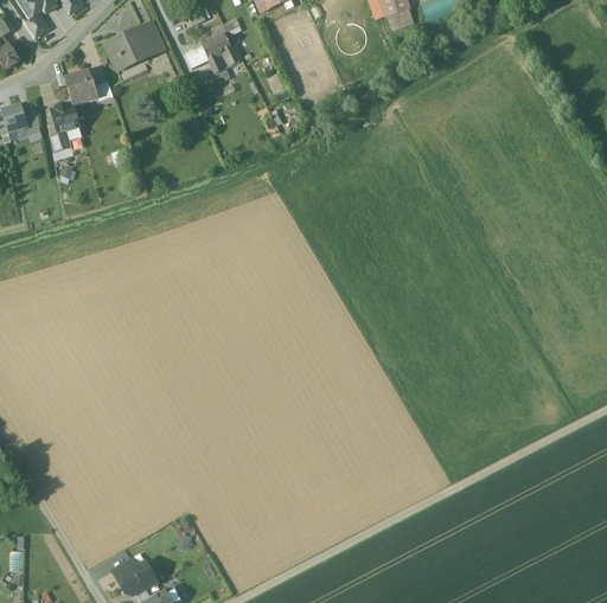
[(17,0),(30,18),(37,12),(43,8),(45,13),(57,6),(53,1),(56,0),(17,0)]
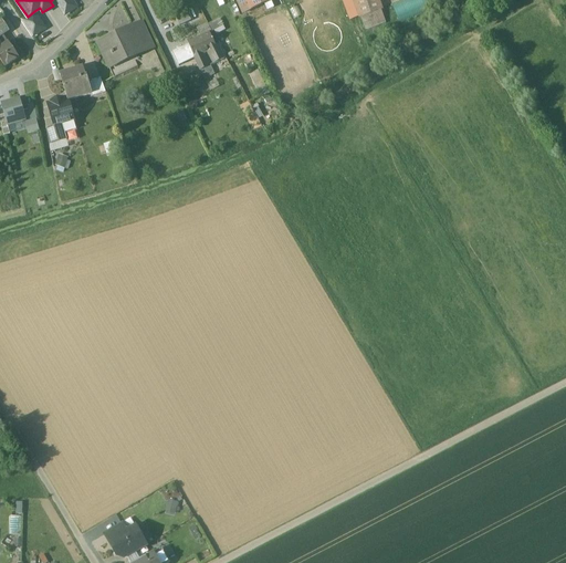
[(65,13),(77,4),(74,0),(56,0),(65,13)]
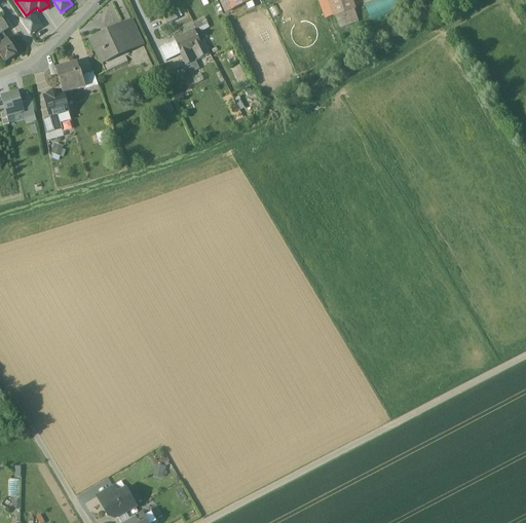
[(371,16),(399,5),(397,0),(364,0),(371,16)]
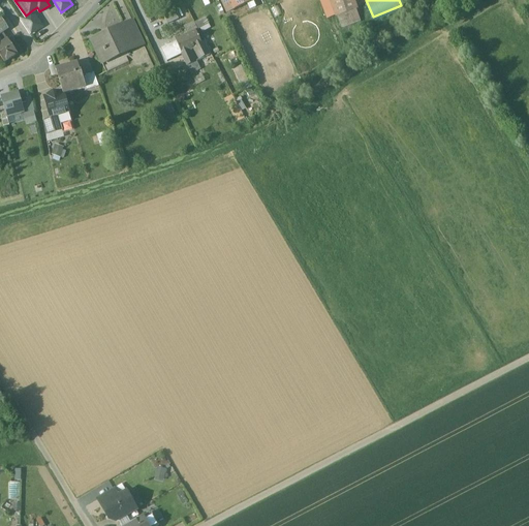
[(163,11),(168,22),(178,17),(173,6),(163,11)]
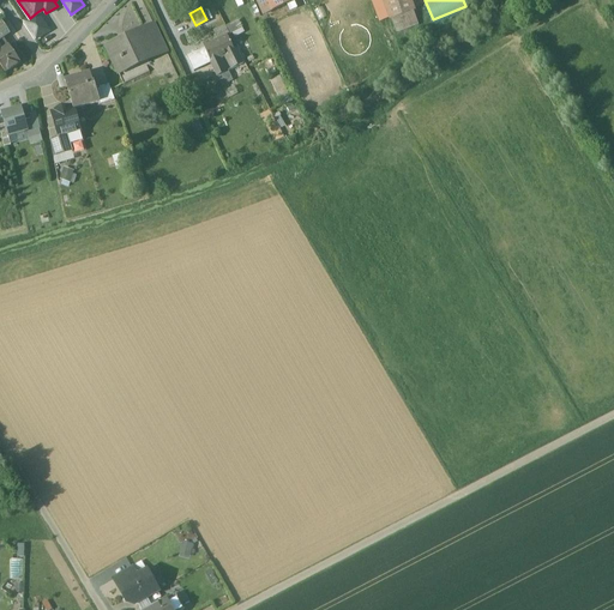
[(24,22),(35,38),(48,29),(37,12),(30,18),(24,22)]
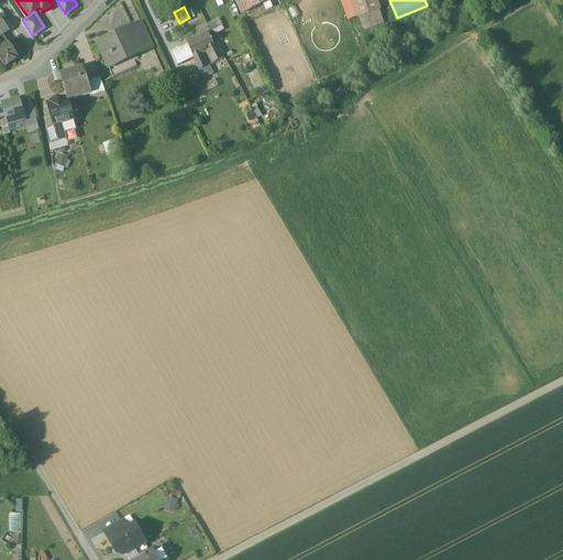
[(9,41),(3,44),(0,40),(0,35),(3,33),(9,29),(1,18),(0,18),(0,57),(4,65),(19,55),(9,41)]
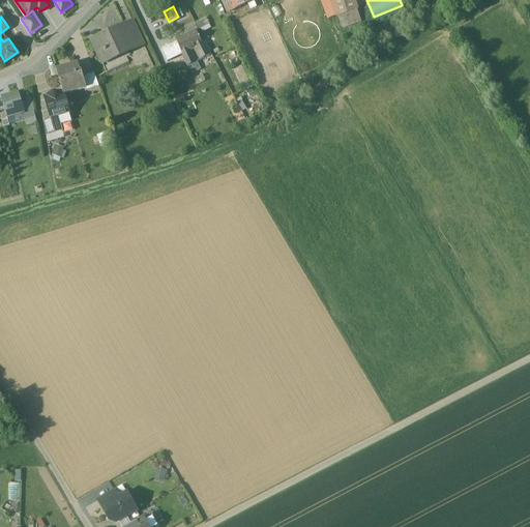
[(131,19),(124,23),(135,47),(143,42),(131,19)]
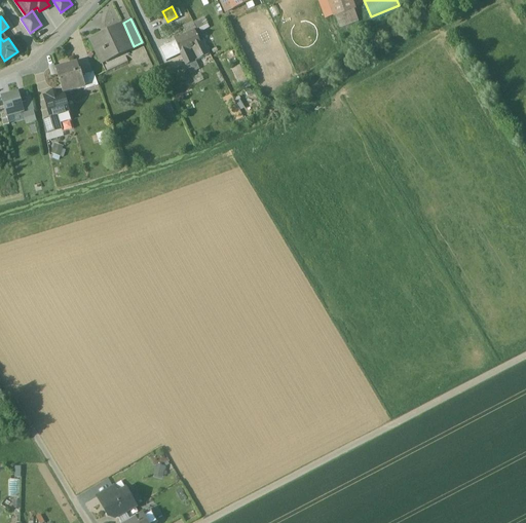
[(123,23),(90,38),(102,61),(134,46),(123,23)]
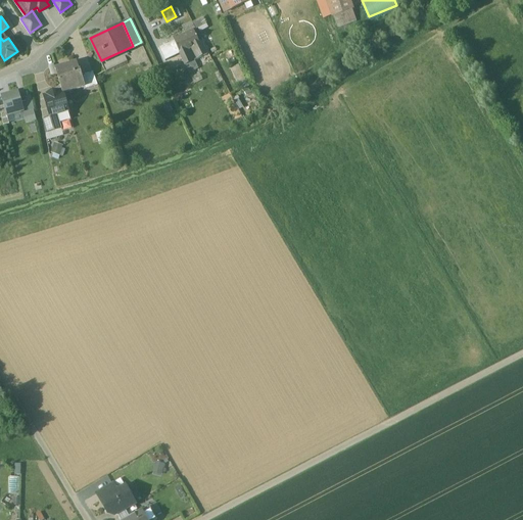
[(194,30),(173,39),(180,51),(191,45),(199,41),(194,30)]
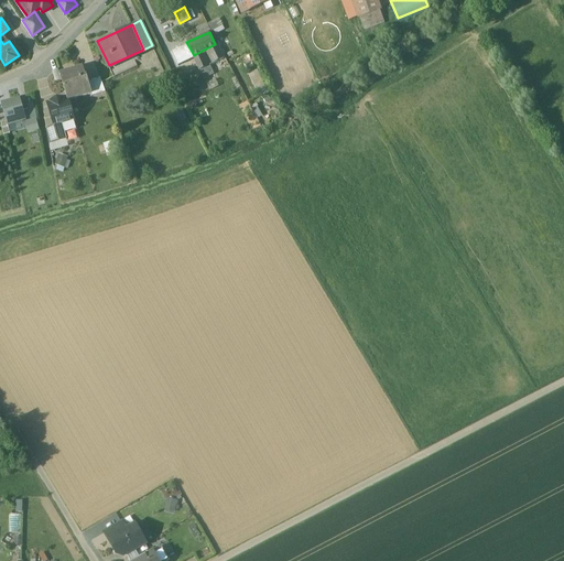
[(194,55),(186,42),(181,45),(175,46),(175,47),(172,50),(179,63),(179,62),(194,55)]
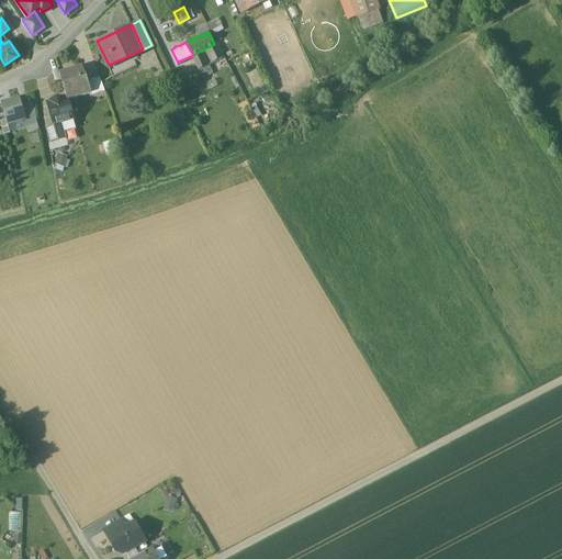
[(216,44),(205,48),(212,60),(223,55),(216,44)]
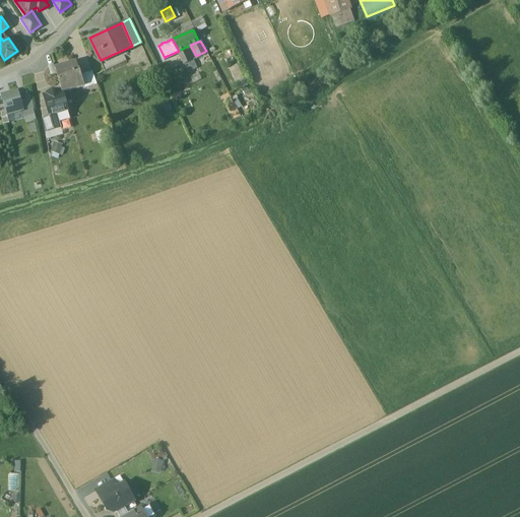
[(179,51),(184,63),(193,59),(187,47),(179,51)]
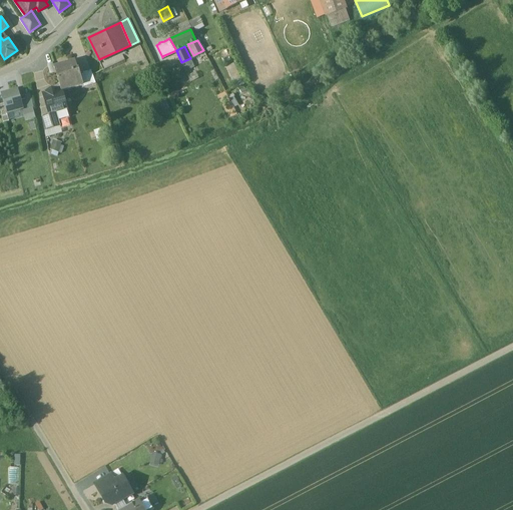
[(185,69),(193,65),(190,58),(181,62),(185,69)]
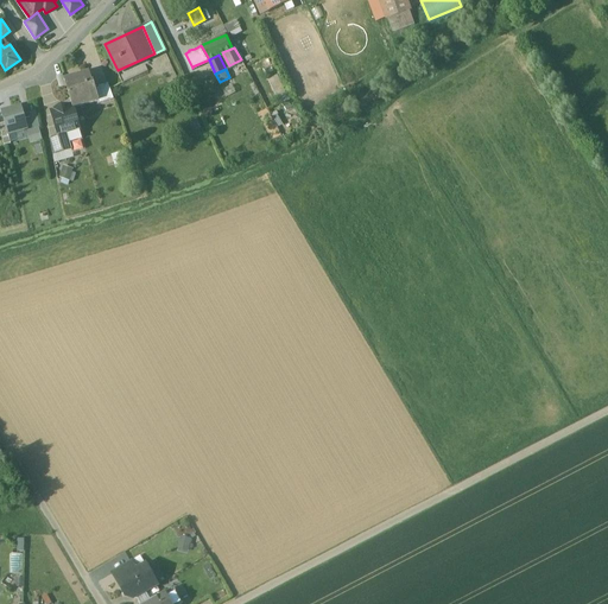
[(89,70),(76,75),(76,76),(65,78),(73,102),(73,106),(74,106),(99,99),(95,86),(93,80),(89,70)]
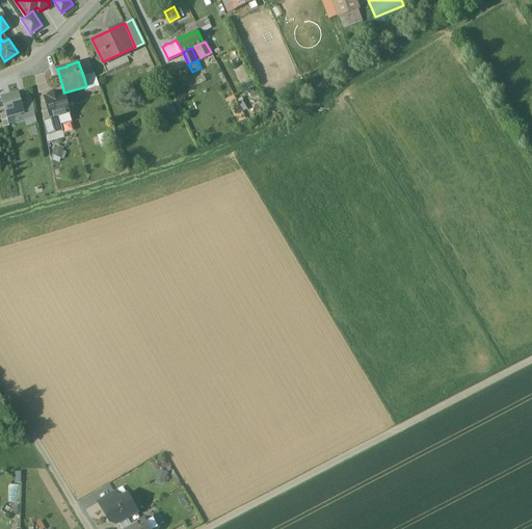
[(95,71),(83,75),(86,86),(86,88),(100,85),(95,71)]
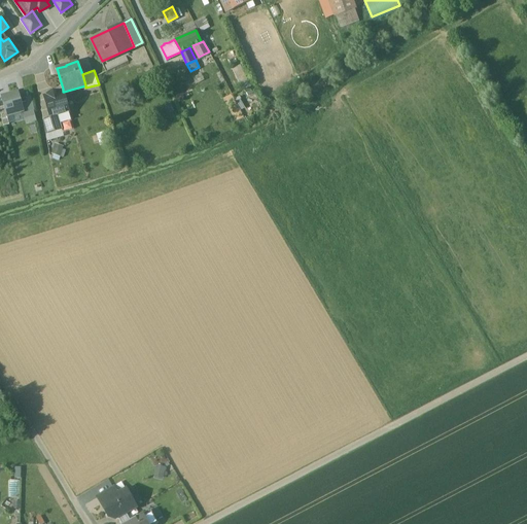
[(63,89),(45,94),(47,102),(46,103),(48,111),(49,116),(51,115),(54,125),(51,125),(54,130),(63,128),(61,120),(71,117),(64,92),(63,92),(63,89)]
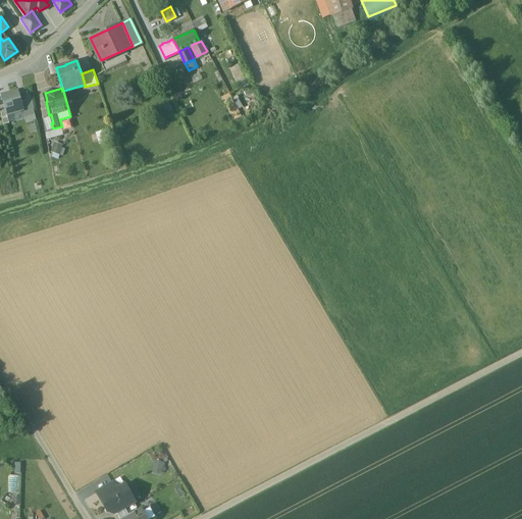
[(2,94),(4,103),(7,112),(23,108),(18,90),(2,94)]
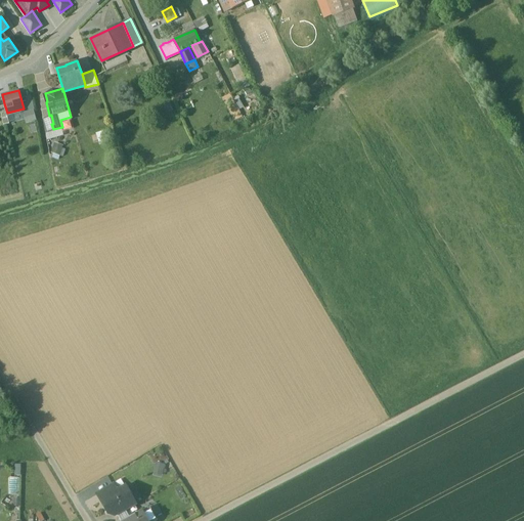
[(9,121),(4,103),(0,104),(0,111),(3,123),(9,121)]
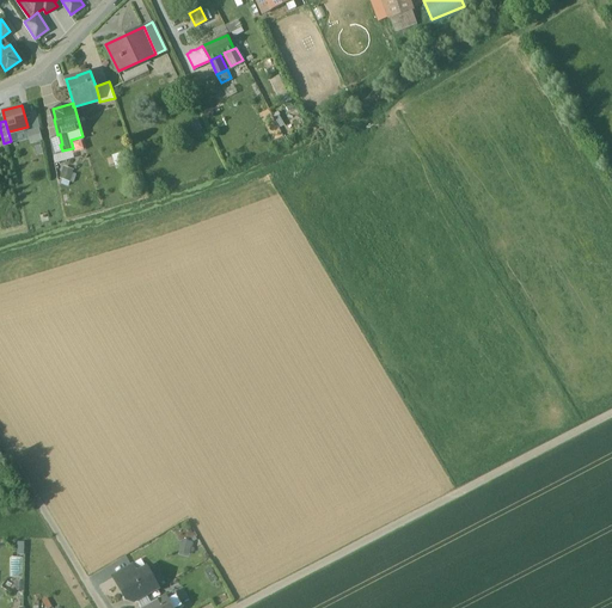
[(26,129),(30,141),(43,137),(40,126),(26,129)]
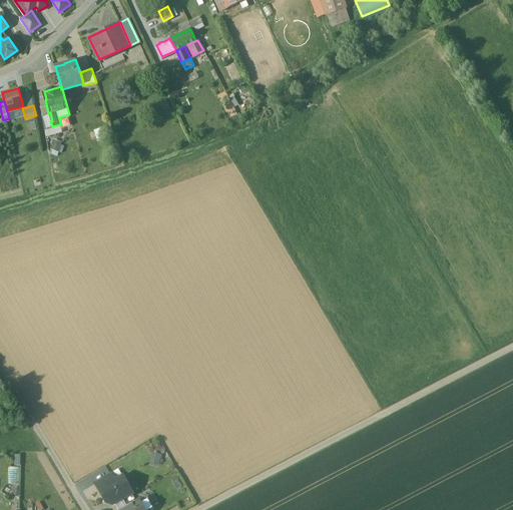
[(48,113),(42,114),(45,128),(52,126),(50,121),(52,121),(50,112),(48,113)]
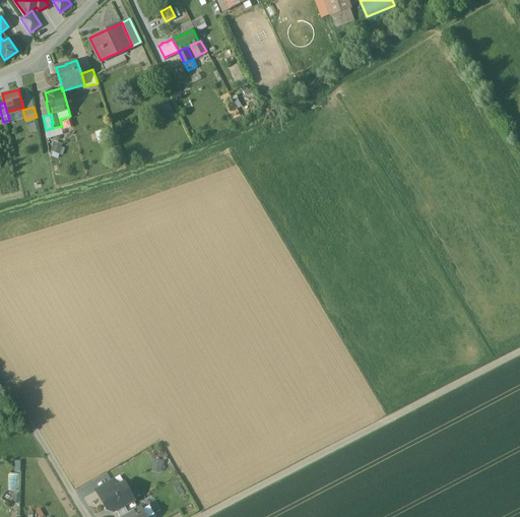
[(59,151),(63,141),(54,138),(51,149),(59,151)]
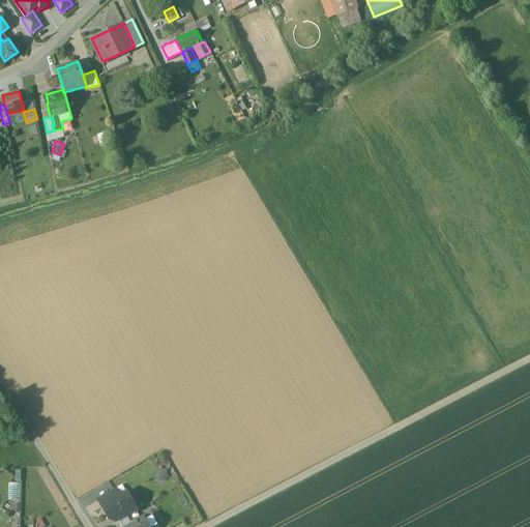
[(115,489),(98,498),(102,505),(119,495),(115,489)]
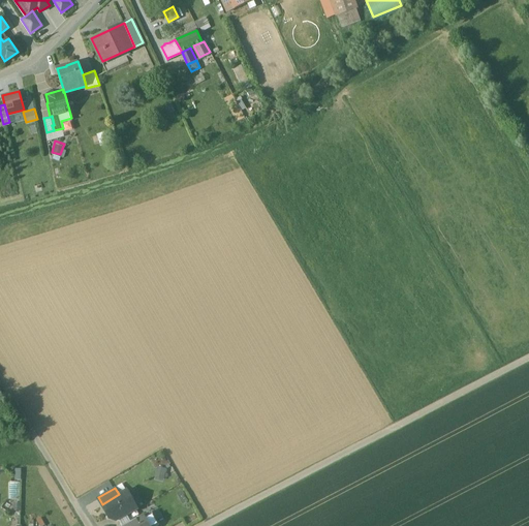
[(123,492),(119,495),(119,494),(102,504),(102,505),(105,503),(109,508),(106,513),(110,518),(116,519),(130,511),(136,507),(130,498),(128,500),(123,492)]
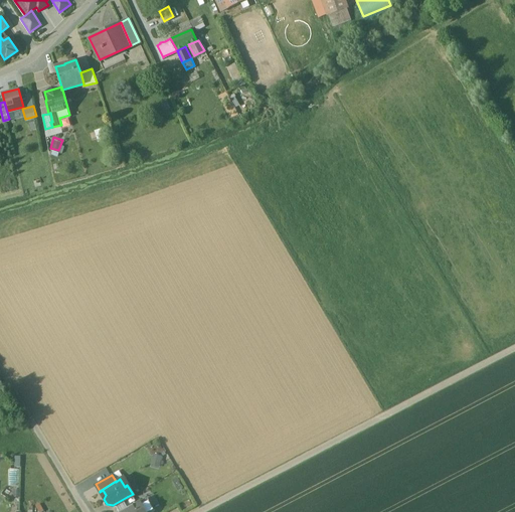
[(127,497),(115,504),(119,511),(145,511),(139,501),(132,506),(127,497)]
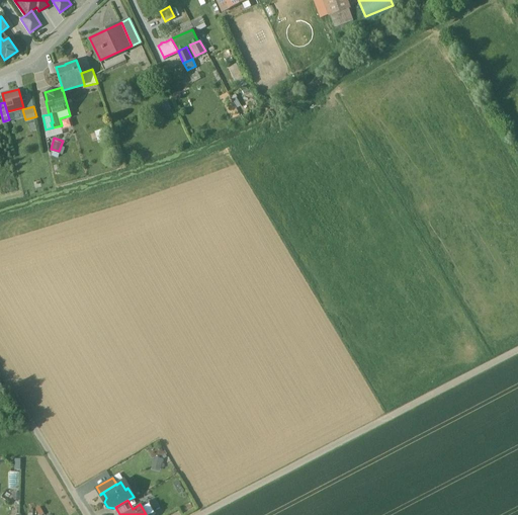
[(148,500),(140,504),(146,514),(152,514),(156,513),(148,500)]
